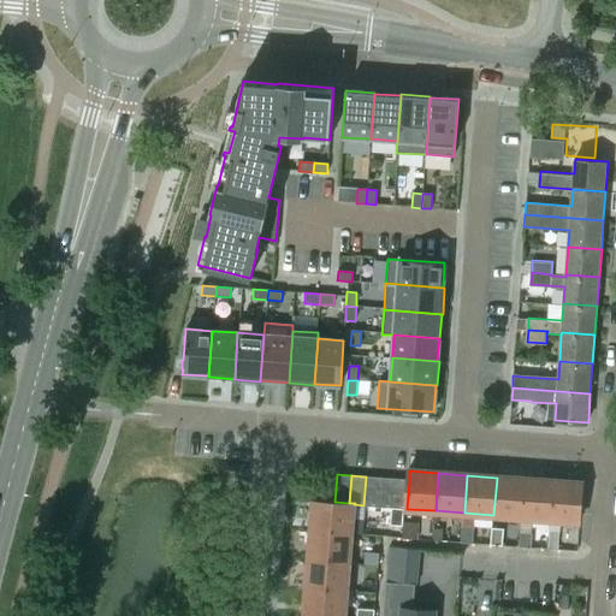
[(380,478),(366,477),(363,505),(378,507),(380,478)]
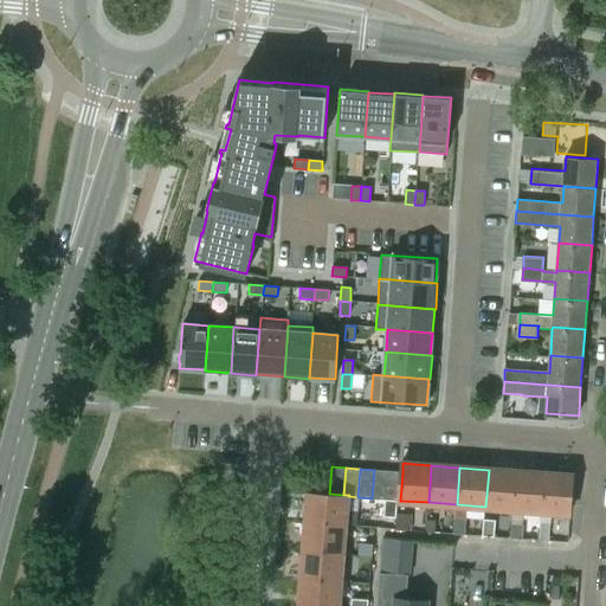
[(385,500),(386,500),(388,471),(374,470),(372,498),(385,500)]
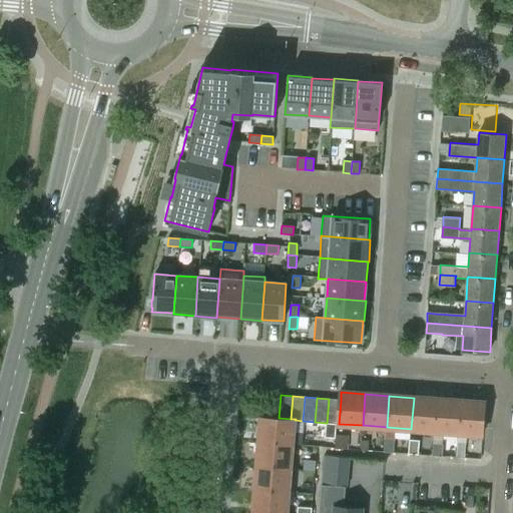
[(411,429),(435,431),(438,399),(414,398),(411,429)]
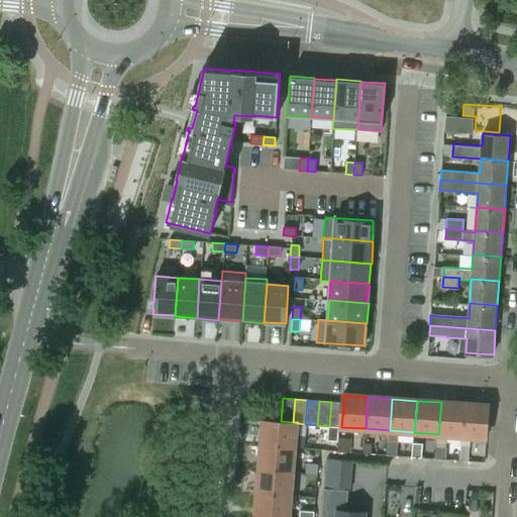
[(329,426),(337,426),(341,427),(343,403),(331,402),(329,426)]
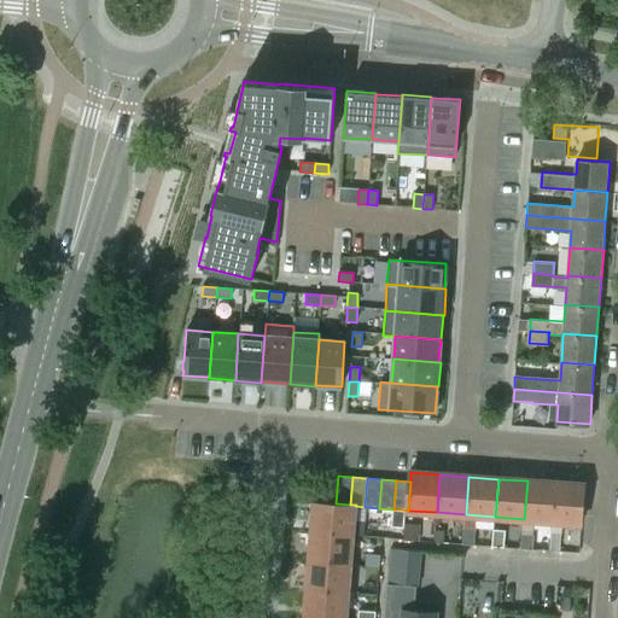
[(524,519),(554,522),(557,483),(528,481),(524,519)]
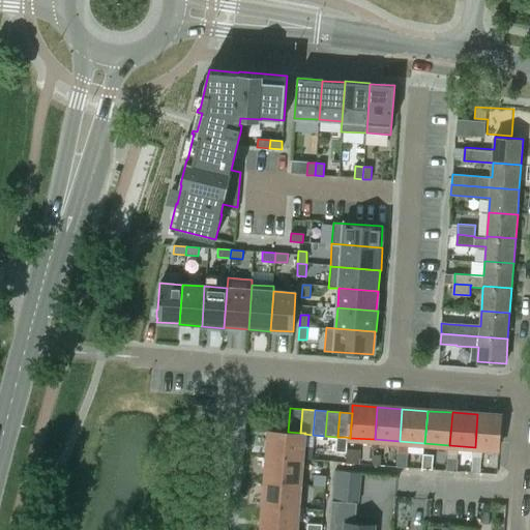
[(477,414),(475,447),(500,448),(502,416),(477,414)]
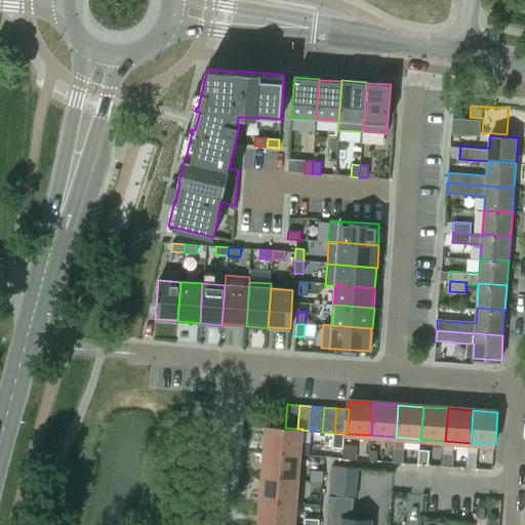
[(300,454),(301,430),(303,429),(300,429),(297,429),(285,428),(269,427),(267,451),(300,454)]
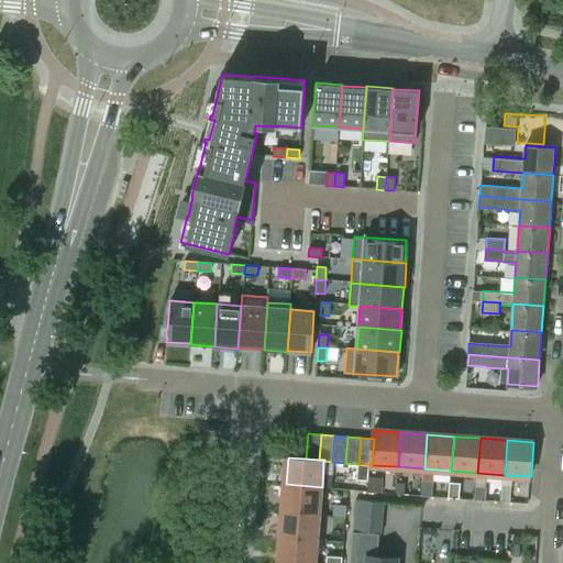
[(366,481),(367,464),(359,464),(357,464),(356,479),(366,481)]
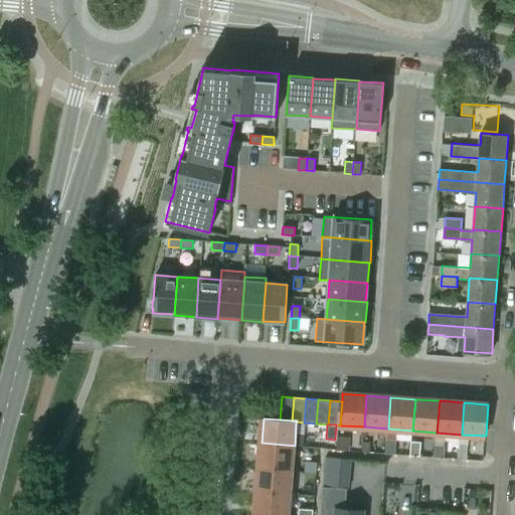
[(395,454),(396,440),(386,440),(385,453),(394,454),(395,454)]
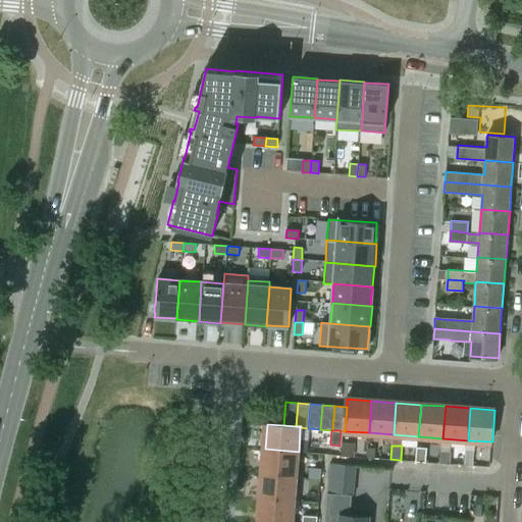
[(426,451),(426,449),(417,448),(416,462),(425,462),(426,461),(426,451)]
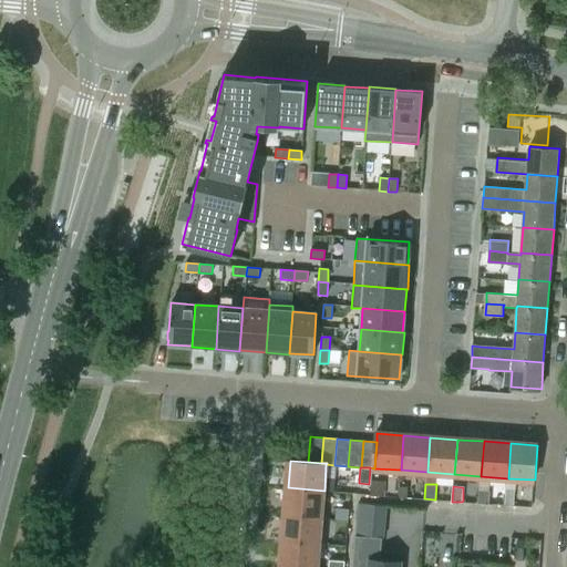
[(504,504),(514,505),(515,486),(505,486),(504,504)]
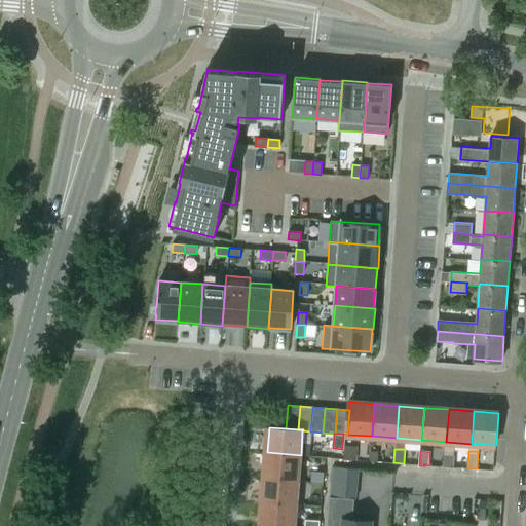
[(299,476),(301,455),(267,452),(265,477),(299,480),(298,481),(305,482),(305,477),(299,476)]
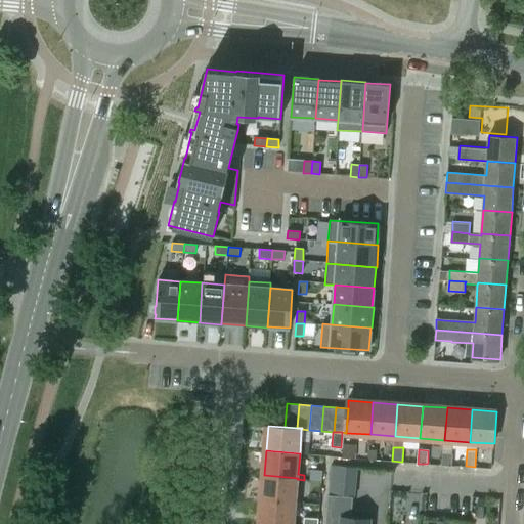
[(441,465),(451,466),(452,453),(442,452),(441,465)]
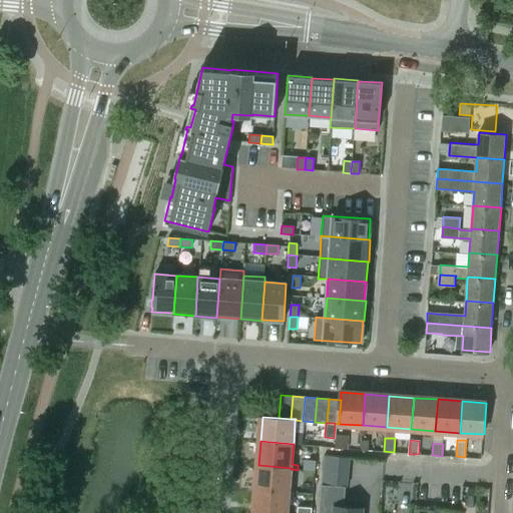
[(325,456),(324,471),(349,472),(350,457),(325,456)]
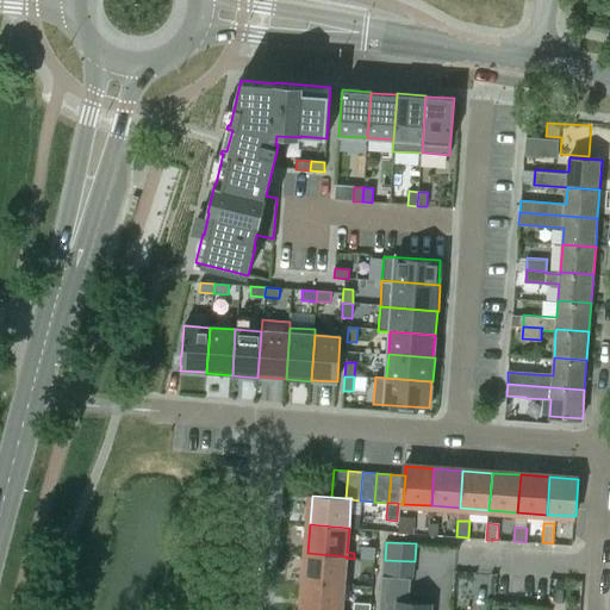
[(307,553),(305,582),(344,585),(346,558),(347,556),(307,553)]
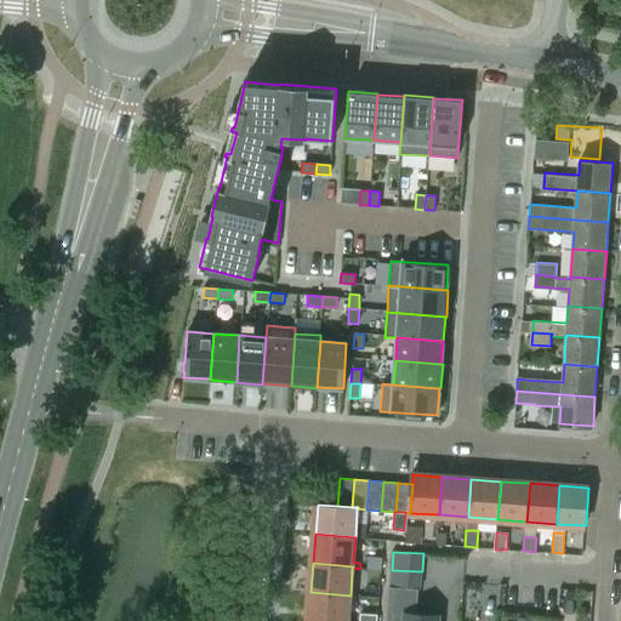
[(437,620),(438,615),(416,614),(419,590),(389,587),(386,620),(437,620)]
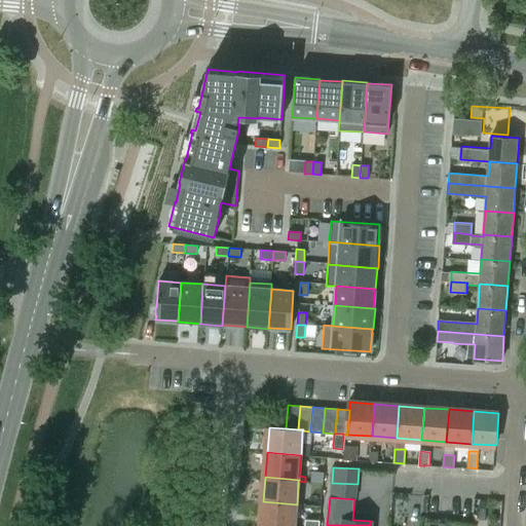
[(294,525),(297,504),(263,501),(260,525),(294,525)]
